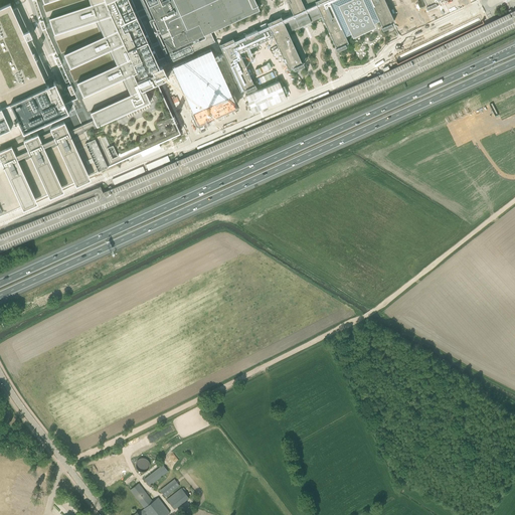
[(31,0),(37,16),(41,15),(43,21),(39,23),(41,27),(107,7),(115,25),(136,16),(132,9),(132,8),(133,9),(134,9),(134,8),(135,7),(131,0),(108,0),(105,2),(104,0),(31,0)]
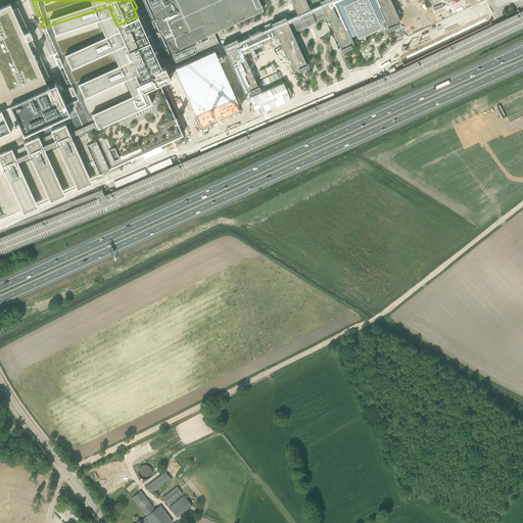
[(146,0),(165,40),(171,52),(206,36),(214,33),(263,10),(257,0),(146,0)]
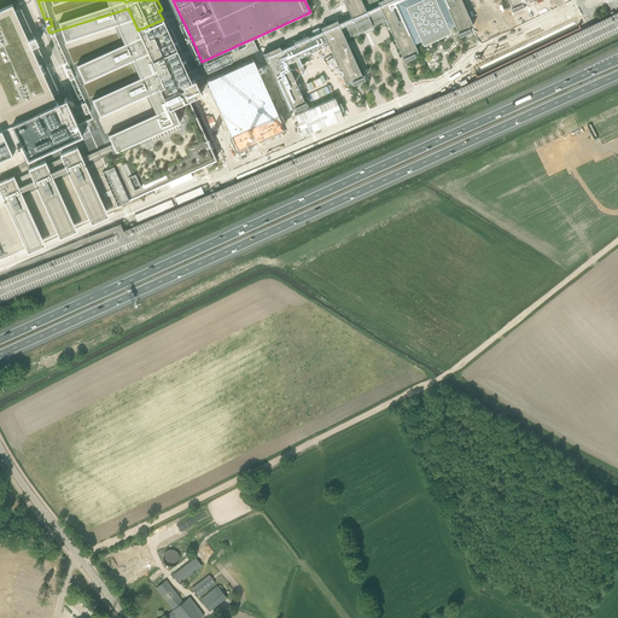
[(293,44),(280,50),(279,46),(262,54),(263,57),(254,62),(260,75),(269,70),(287,110),(293,108),(295,111),(307,105),(305,101),(304,103),(286,63),(327,45),(345,85),(351,82),(353,85),(365,80),(362,76),(361,76),(344,36),(357,30),(359,34),(366,30),(372,27),(371,24),(384,18),(402,58),(401,58),(403,62),(415,57),(413,53),(418,52),(414,44),(431,35),(454,25),(458,33),(456,33),(459,36),(470,31),(468,28),(472,27),(460,0),(509,0),(513,7),(512,7),(514,12),(525,6),(524,3),(528,1),(526,0),(342,0),(351,17),(338,23),(337,21),(328,24),(320,28),(321,31),(308,38),(308,36),(293,42),(293,44)]
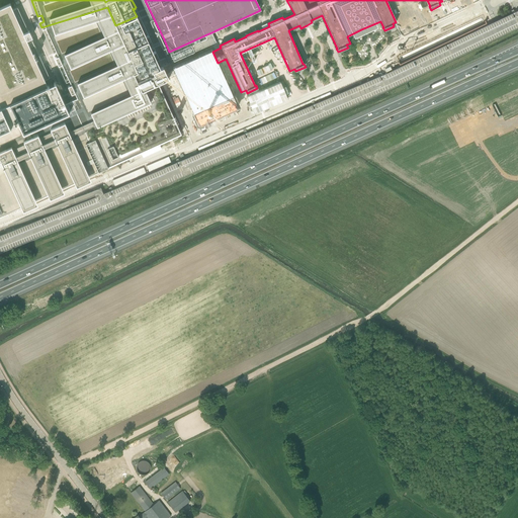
[(0,214),(181,134),(157,82),(175,74),(173,70),(165,74),(163,67),(216,42),(211,32),(204,35),(206,38),(159,60),(153,45),(150,47),(147,40),(150,39),(148,34),(143,22),(142,23),(142,22),(141,22),(140,22),(140,23),(137,16),(115,25),(107,7),(41,27),(44,34),(53,54),(56,53),(59,58),(56,60),(66,82),(69,81),(72,87),(69,88),(71,94),(74,92),(77,97),(64,103),(55,82),(47,86),(45,81),(50,79),(30,36),(32,35),(29,29),(27,29),(18,9),(13,11),(11,7),(10,3),(0,7),(0,214)]
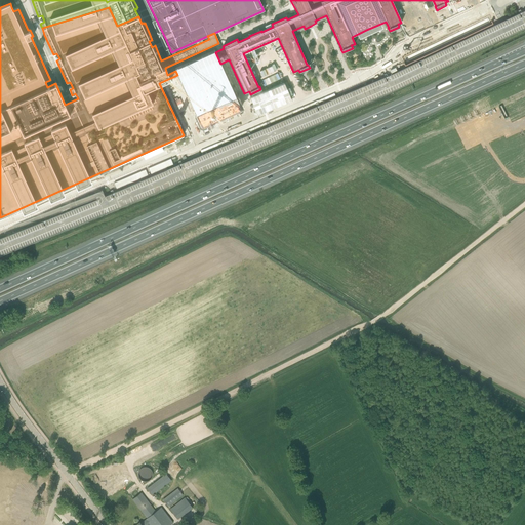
[(146,170),(134,174),(136,179),(148,175),(146,170)]
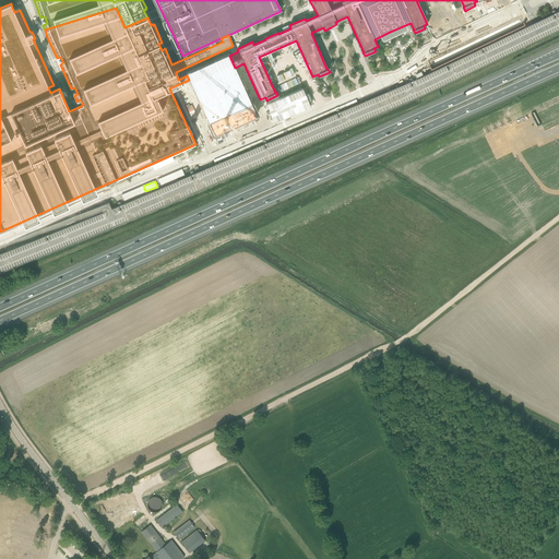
[(157,498),(156,498),(154,497),(152,498),(150,499),(149,500),(147,501),(146,503),(146,506),(147,508),(149,509),(150,511),(151,512),(153,512),(155,512),(157,512),(158,511),(161,510),(162,508),(162,507),(162,504),(162,502),(161,500),(159,499),(157,498)]
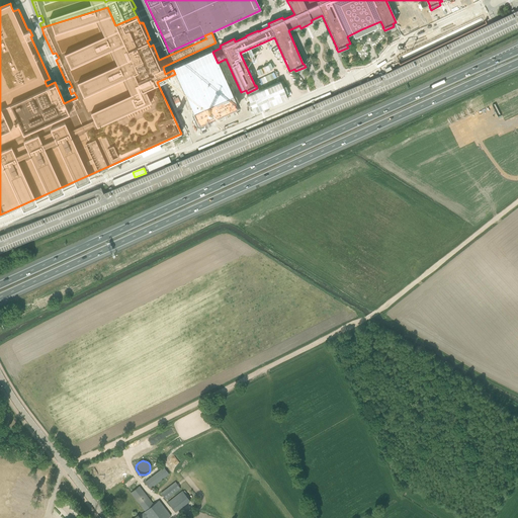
[(165,471),(166,471),(164,467),(144,483),(150,490),(168,475),(165,471)]
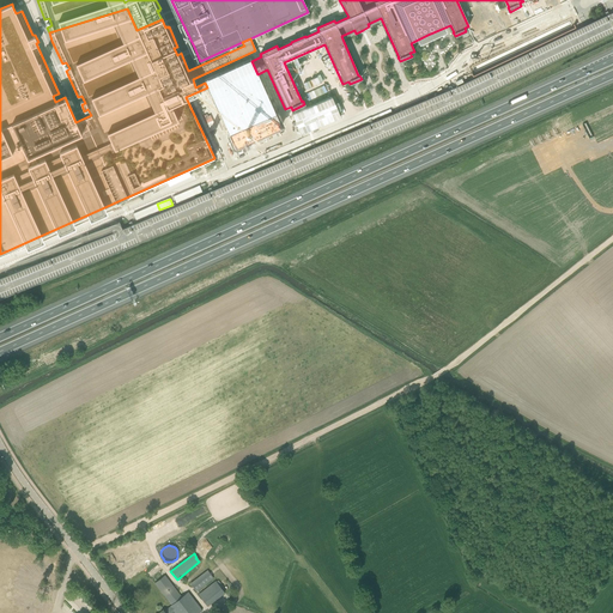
[(196,592),(213,578),(205,568),(187,581),(196,592)]
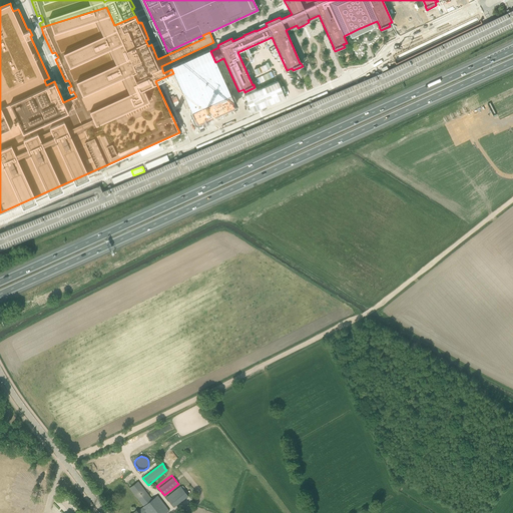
[(157,495),(152,499),(138,482),(129,488),(143,506),(142,507),(137,511),(136,510),(132,512),(142,512),(145,511),(146,512),(167,512),(169,512),(157,495)]
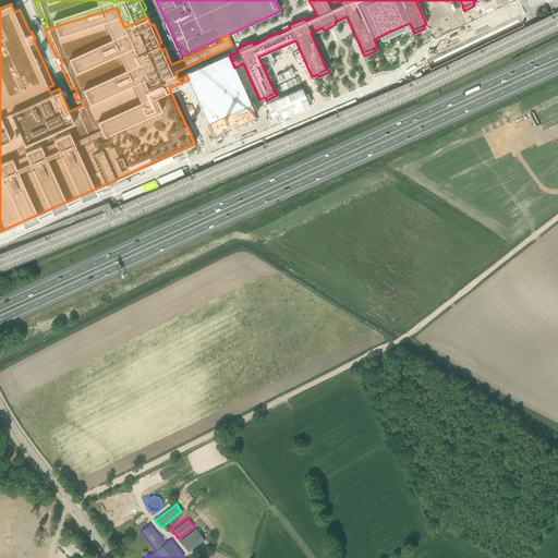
[(198,528),(181,541),(190,552),(206,538),(198,528)]
